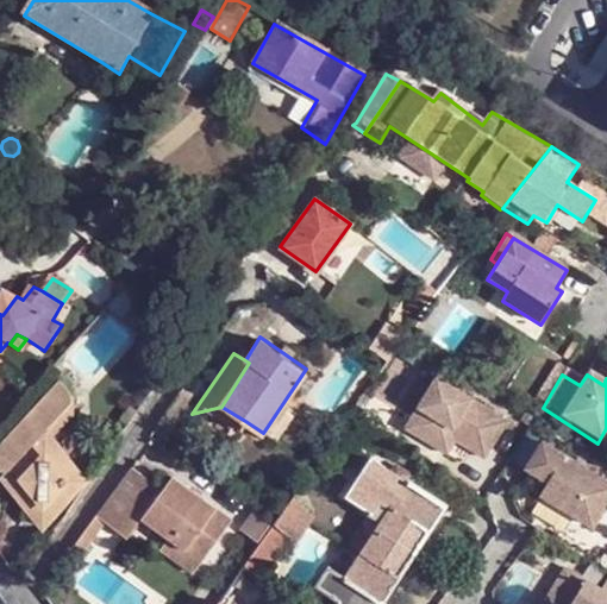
[(69,394),(55,377),(0,436),(0,470),(1,470),(0,471),(0,482),(38,529),(86,478),(52,433),(69,414),(69,394)]
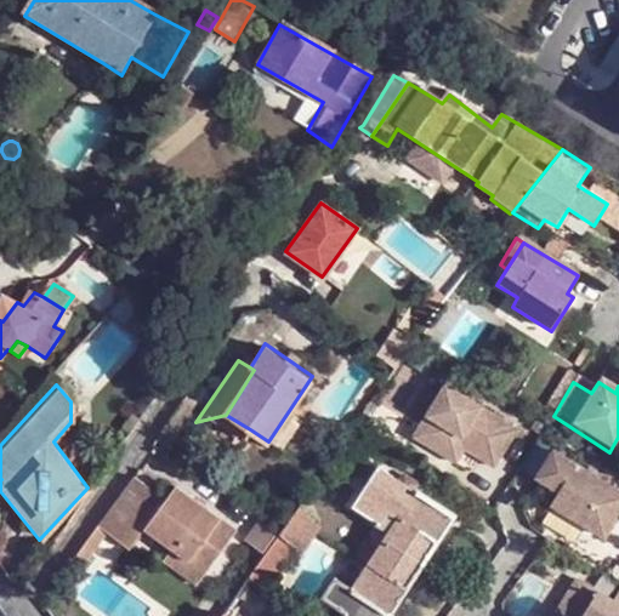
[(444,392),(414,441),(447,461),(449,463),(450,463),(453,463),(455,462),(458,462),(458,461),(465,451),(498,472),(520,437),(444,392)]
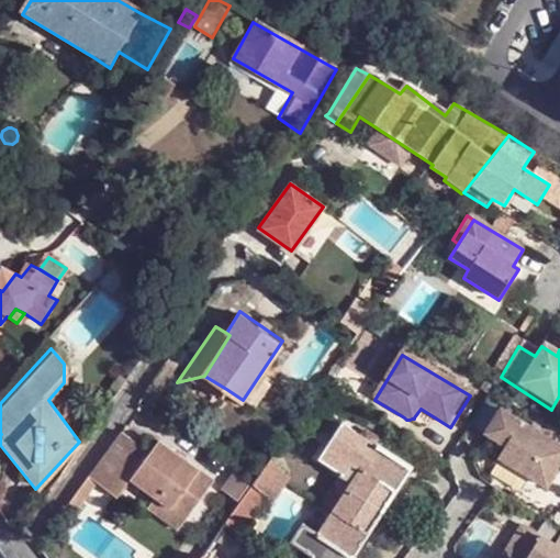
[(204,376),(177,382),(214,408),(226,389),(204,376)]
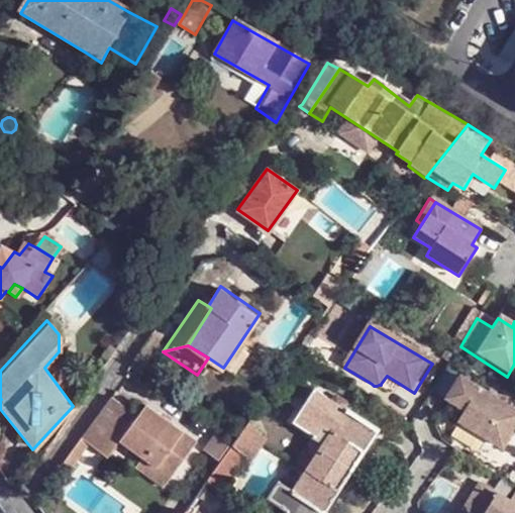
[(142,363),(135,371),(153,383),(158,375),(142,363)]
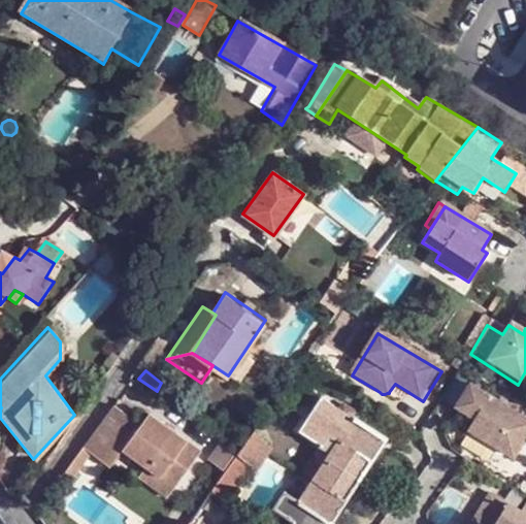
[(525,434),(525,425),(466,389),(452,412),(460,431),(510,463),(525,434)]
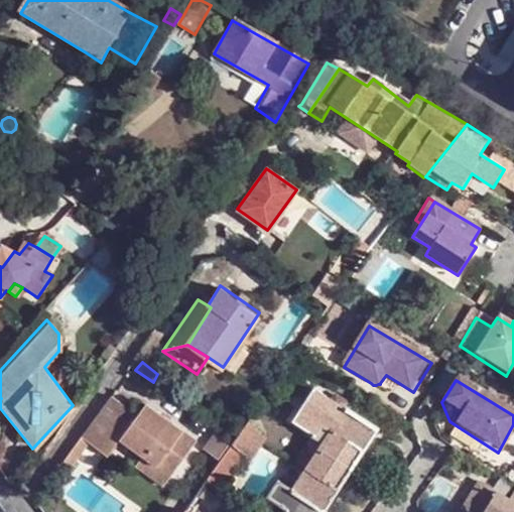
[(314,456),(343,474),(346,476),(348,474),(355,473),(359,469),(361,463),(358,457),(374,432),(343,412),(342,413),(307,391),(293,412),(295,413),(289,422),(290,423),(287,427),(299,435),(302,430),(308,434),(307,436),(315,441),(306,454),(312,459),(314,456)]
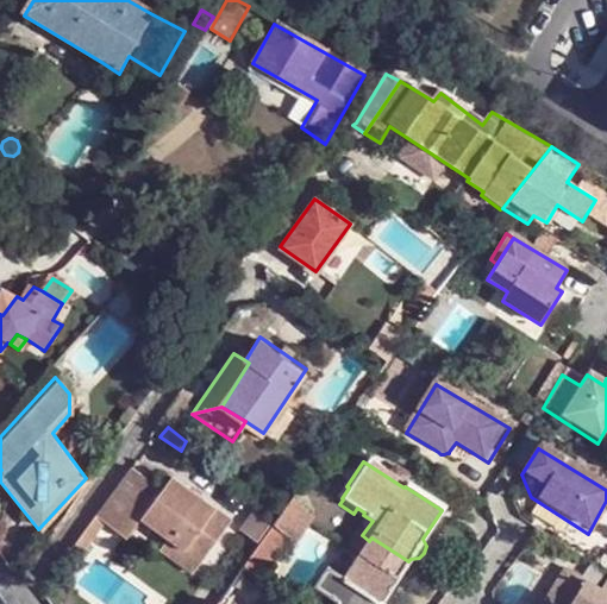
[(102,527),(120,541),(138,518),(161,536),(194,561),(227,517),(169,474),(156,494),(127,471),(93,520),(102,527)]
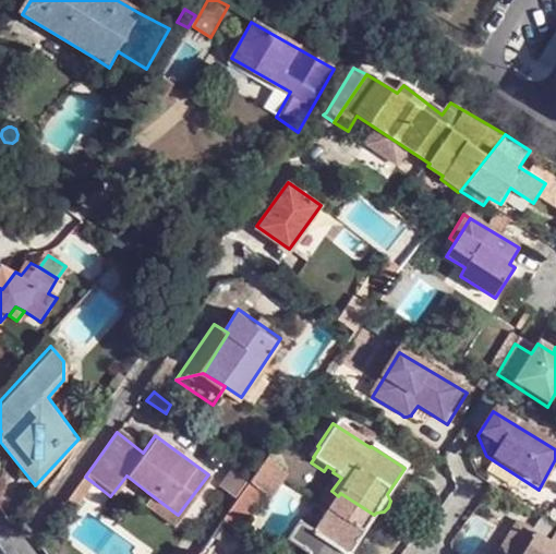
[(268,454),(273,447),(260,438),(242,461),(255,472),(268,454)]
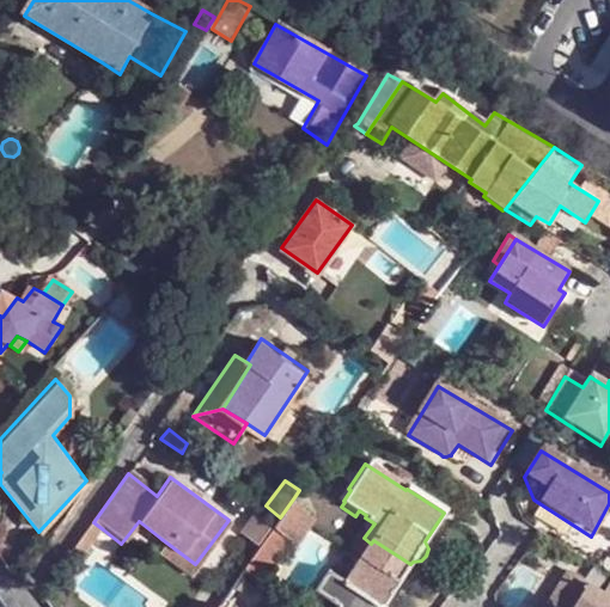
[(279,520),(270,532),(286,546),(291,550),(305,529),(317,512),(294,497),(280,517),(279,520)]
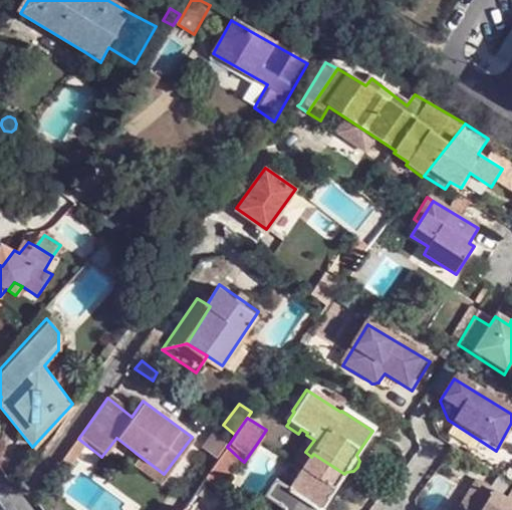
[(204,444),(221,455),(227,447),(234,437),(218,425),(204,444)]
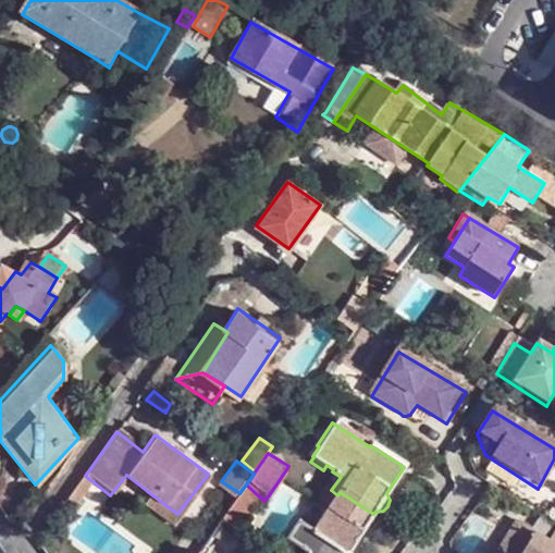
[(85,476),(83,474),(62,503),(73,512),(94,482),(85,476)]
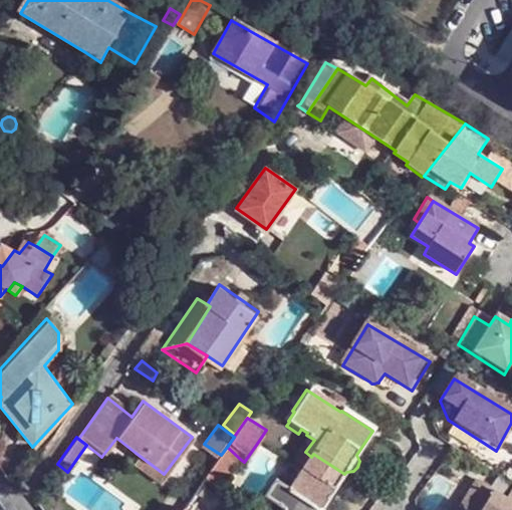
[(227,447),(221,455),(214,467),(226,478),(240,459),(227,447)]
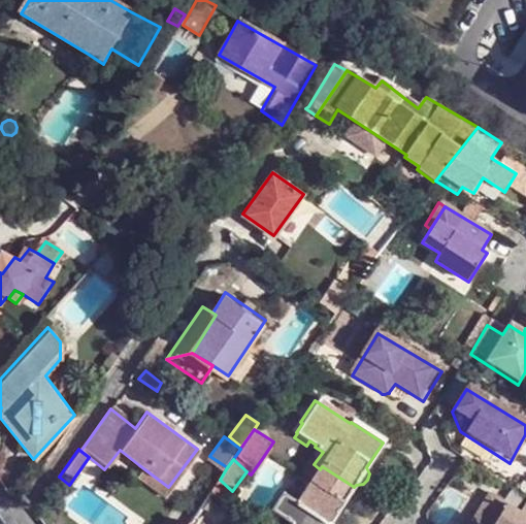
[(168,487),(139,465),(132,475),(161,497),(168,487)]
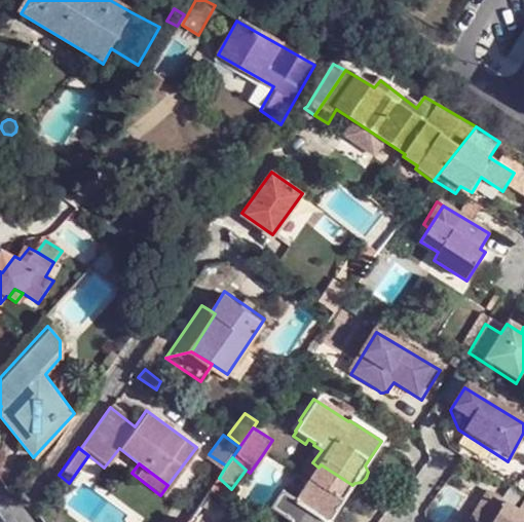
[(319,468),(306,485),(305,485),(294,504),(278,494),(267,511),(284,521),(326,521),(349,483),(321,464),(319,468)]
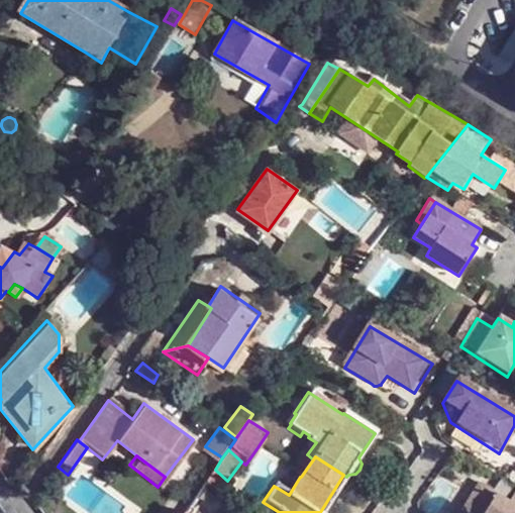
[(225,485),(227,481),(215,470),(203,486),(219,501),(229,489),(225,485)]
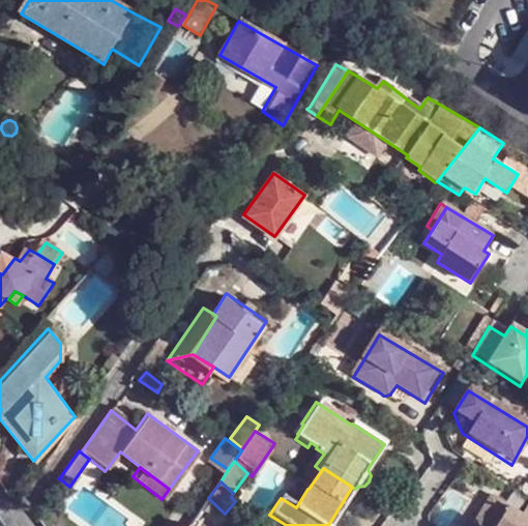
[(527,525),(527,507),(526,506),(521,517),(492,498),(474,525),(527,525)]
